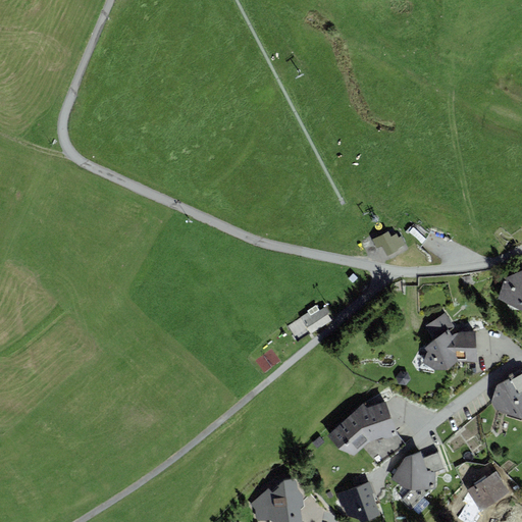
[(377,249),(381,246),(386,256),(398,251),(398,249),(406,245),(401,237),(399,238),(397,235),(392,237),(388,231),(372,240),(377,249)]
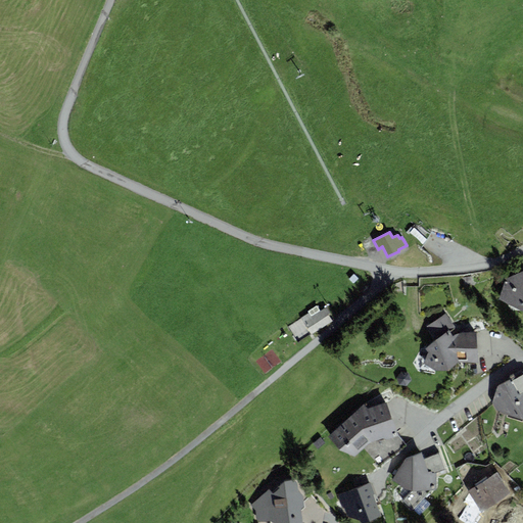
[(522,271),(505,279),(500,299),(522,312),(522,271)]
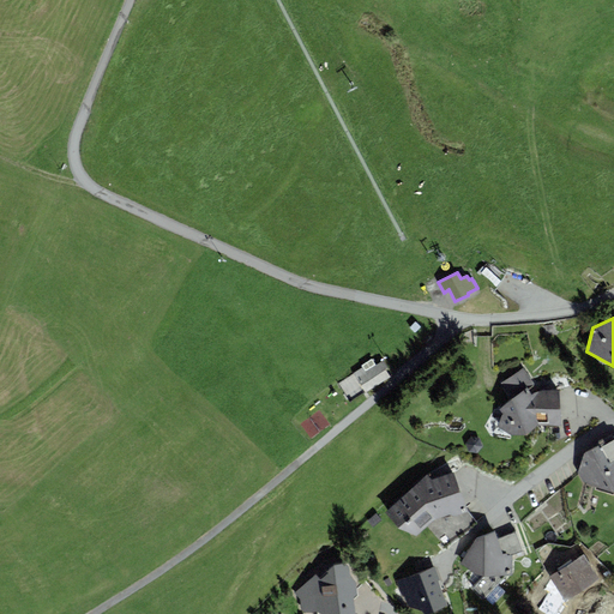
[(372,360),(353,373),(366,393),(391,377),(381,362),(377,366),(372,360)]
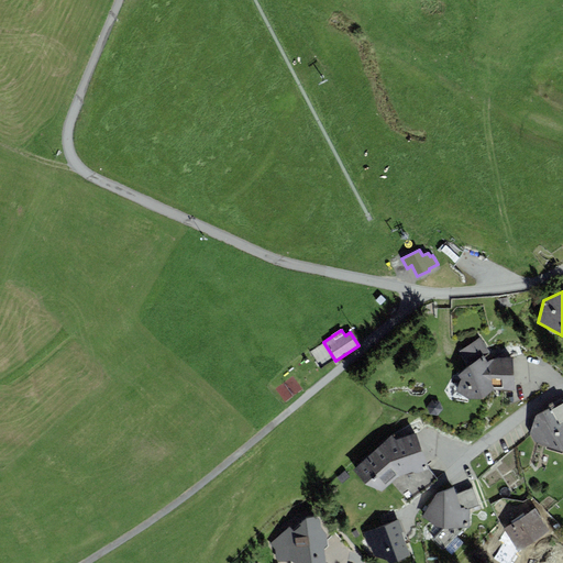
[(470,366),(457,375),(461,379),(455,392),(468,399),(484,399),(494,390),(516,392),(514,357),(497,359),(487,362),(484,356),(490,353),(479,338),(460,352),(470,366)]
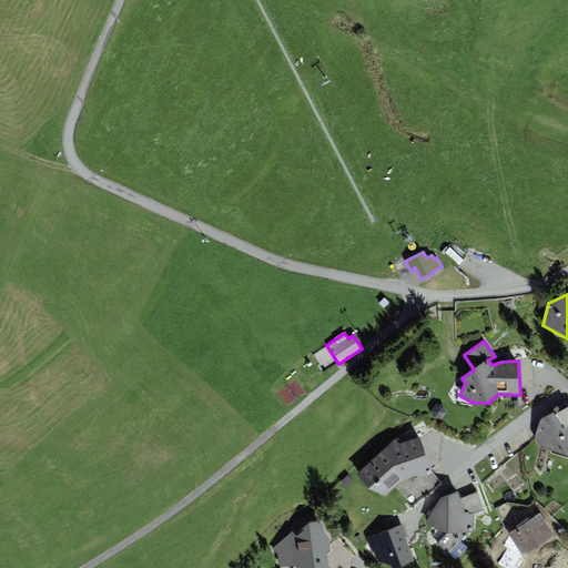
[(567,434),(566,430),(567,429),(567,403),(539,419),(536,438),(540,446),(567,457),(567,456),(567,434)]
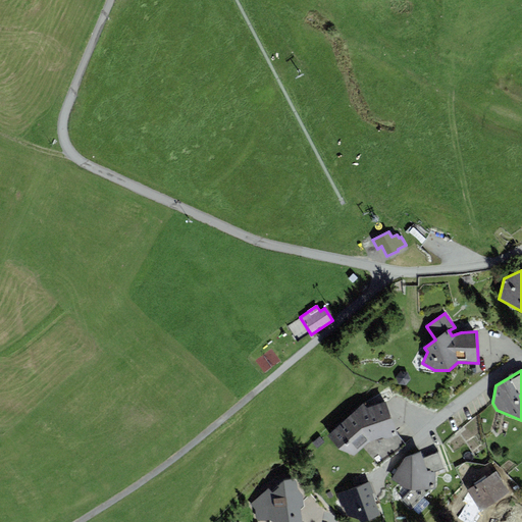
[(363,404),(328,435),(338,450),(355,456),(369,442),(382,437),(386,439),(399,435),(386,402),(367,408),(363,404)]
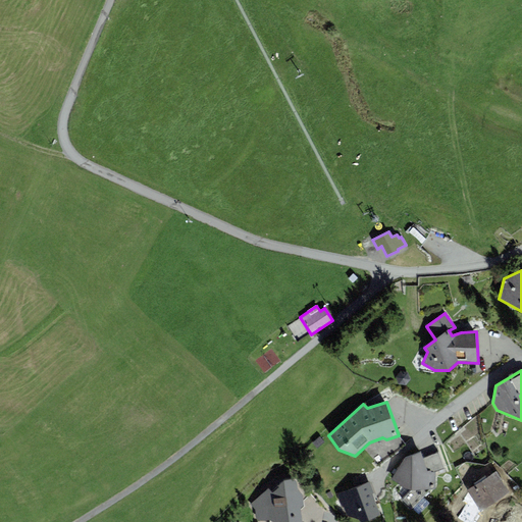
[(420,452),(404,458),(390,481),(411,490),(402,500),(419,515),(429,504),(423,499),(430,489),(436,489),(435,472),(445,469),(438,452),(423,458),(420,452)]
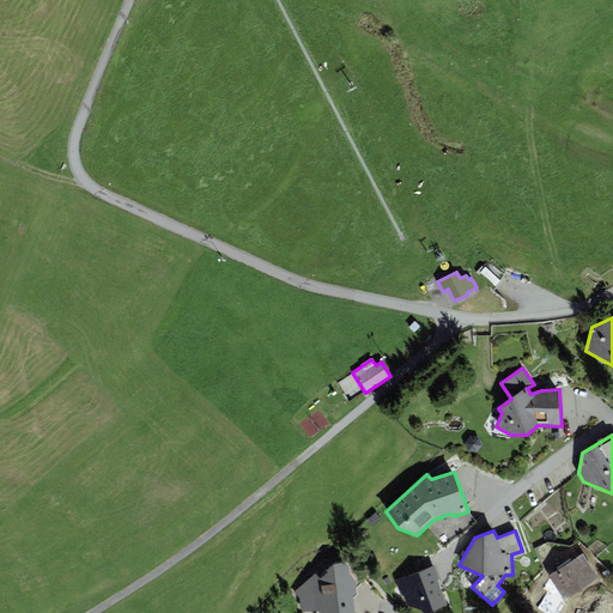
[(583,553),(542,578),(558,604),(599,580),(583,553)]
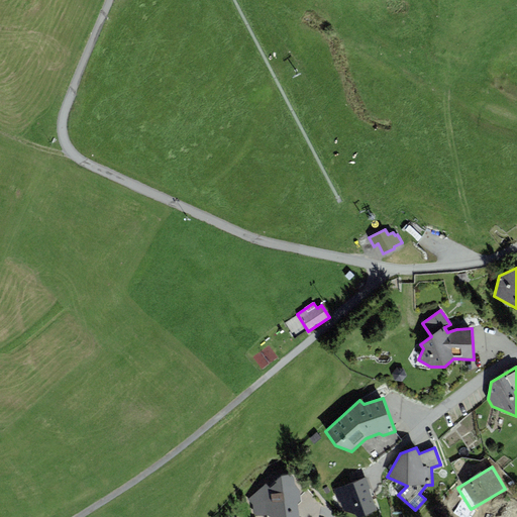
[(266,484),(248,499),(252,504),(253,513),(256,516),(268,515),(272,516),(299,516),(298,503),(300,500),(300,492),(295,486),(295,478),(290,475),(281,476),(275,482),(277,483),(270,488),(266,484)]
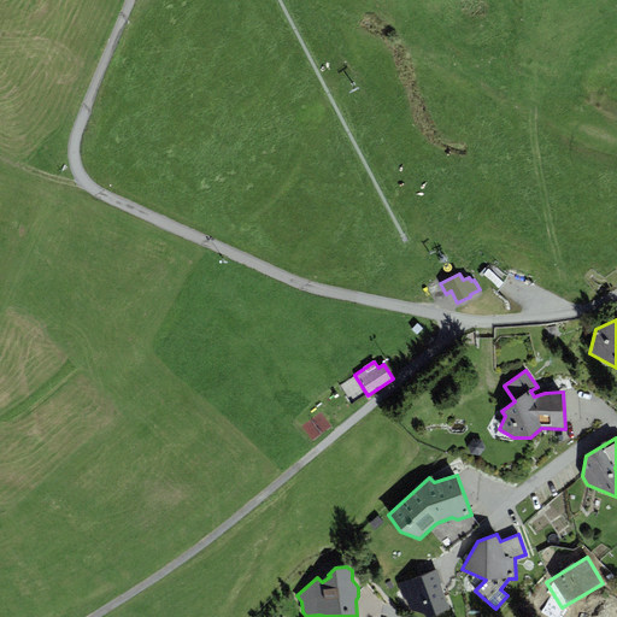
[(438,569),(399,583),(409,609),(425,616),(432,616),(451,609),(441,585),(444,583),(438,569)]
